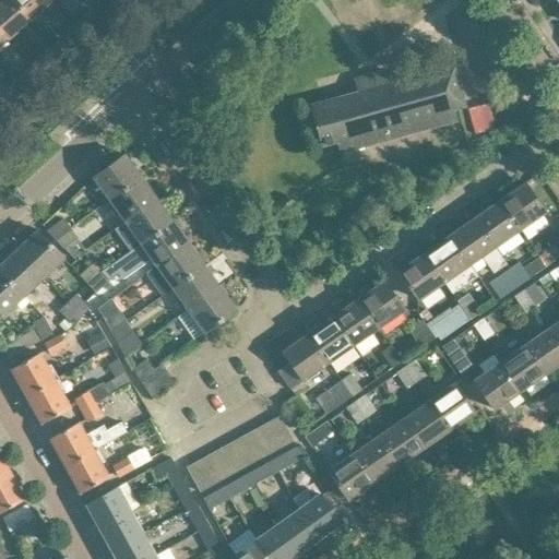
[(0,0),(0,1),(1,3),(0,3),(0,28),(8,38),(32,18),(15,0),(0,0)]
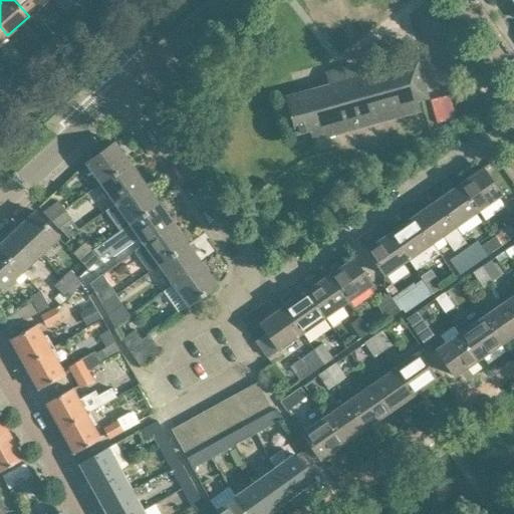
[(47,0),(14,0),(29,16),(47,0)]
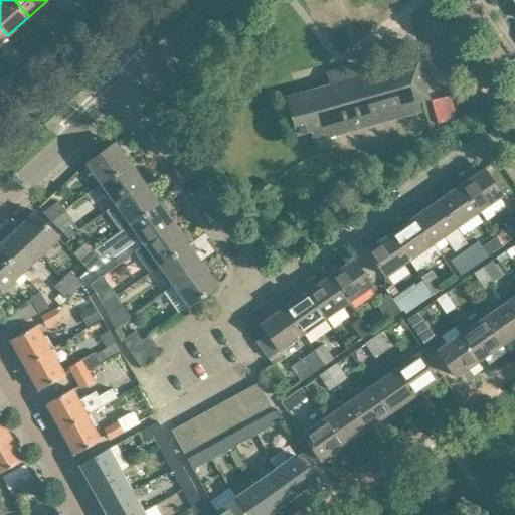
[(402,104),(423,98),(413,63),(408,64),(407,62),(403,63),(404,65),(360,77),(357,65),(343,69),(327,74),(331,86),(309,92),(287,99),(297,133),(310,130),(313,139),(405,114),(402,104)]
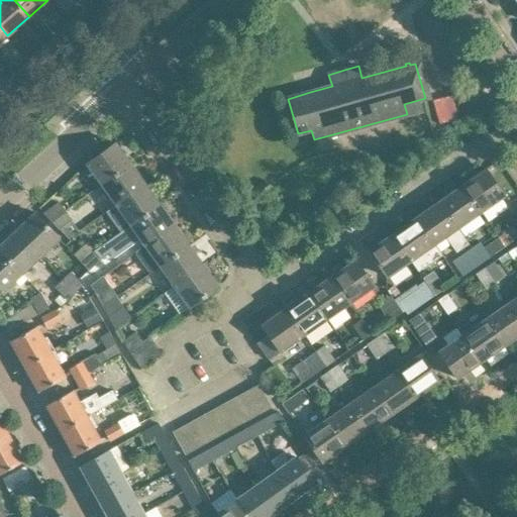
[(115,142),(87,164),(101,184),(130,164),(115,142)]
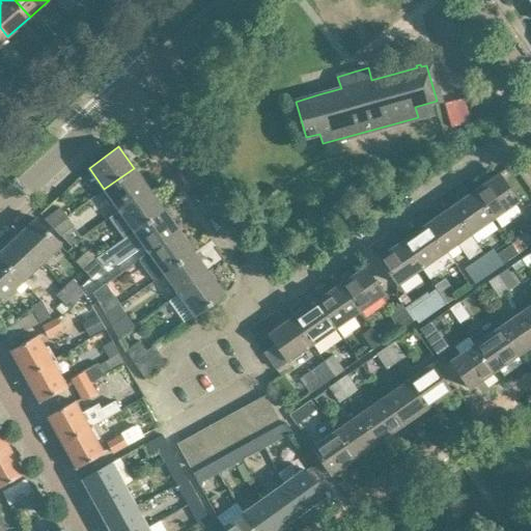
[(149,189),(134,168),(104,189),(119,211),(149,189)]
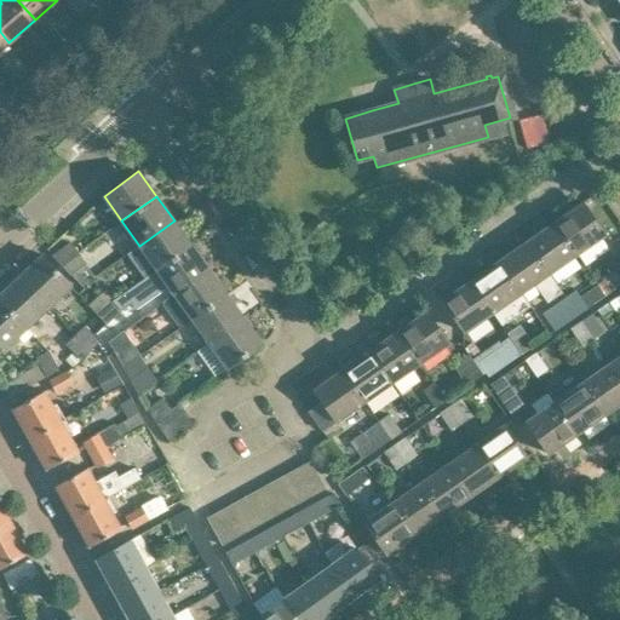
[(589,211),(596,206),(591,199),(583,204),(589,211)]
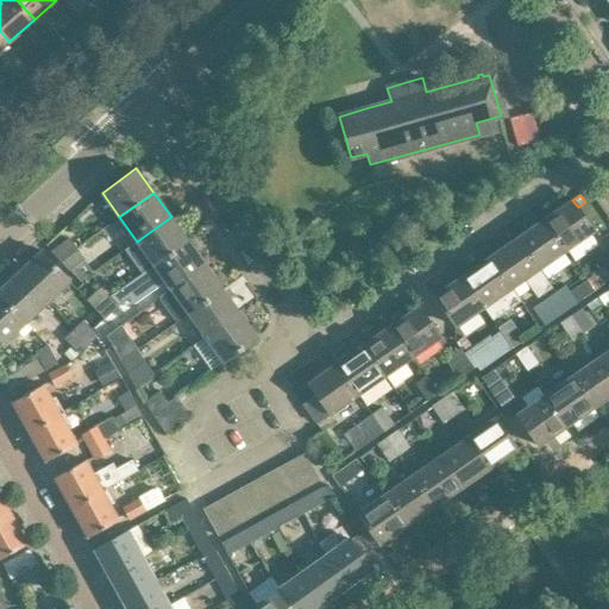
[(572,199),(544,219),(565,250),(594,231),(578,207),(572,200),(572,199)]
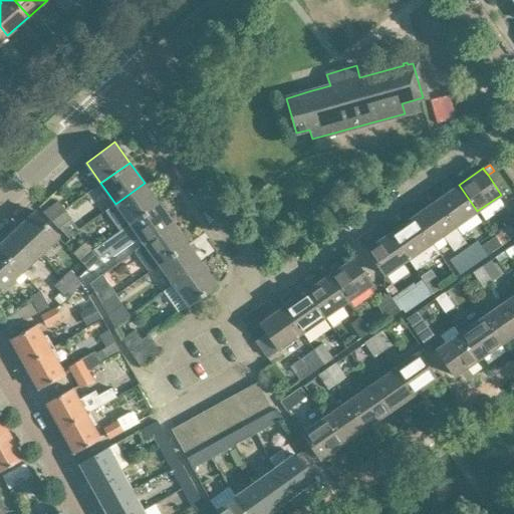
[(346,174),(335,181),(340,189),(351,182),(346,174)]
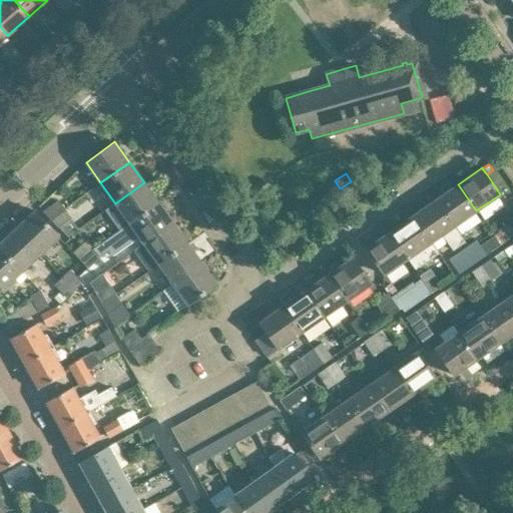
[(255,197),(270,189),(263,179),(249,188),(255,197)]
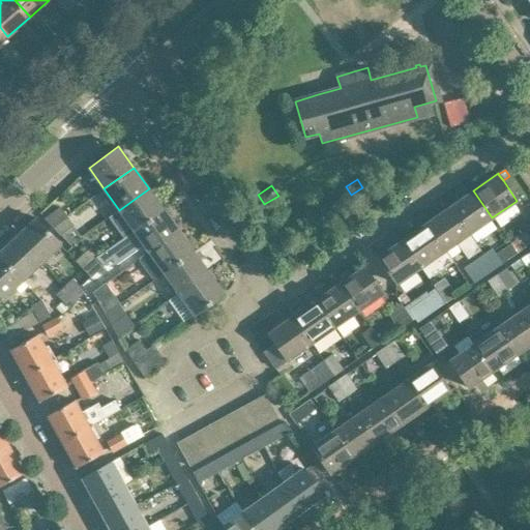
[(123,237),(124,238),(136,231),(164,210),(149,188),(119,210),(109,217),(123,237)]
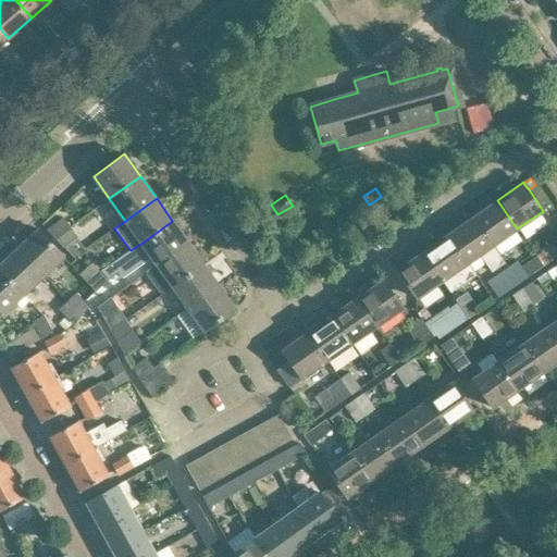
[(497,200),(472,218),(504,262),(505,262),(493,245),(517,229),(497,200)]
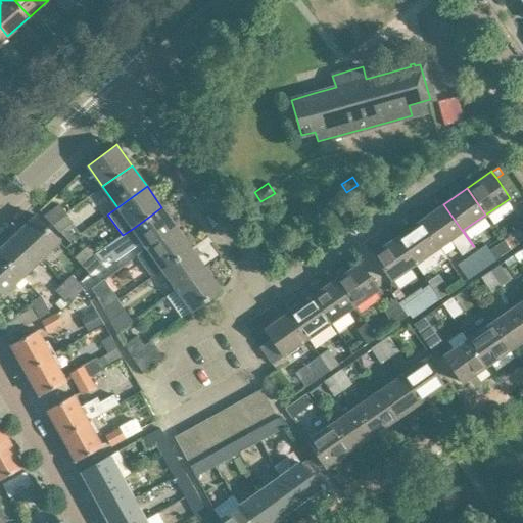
[(44,215),(51,223),(65,212),(59,203),(44,215)]
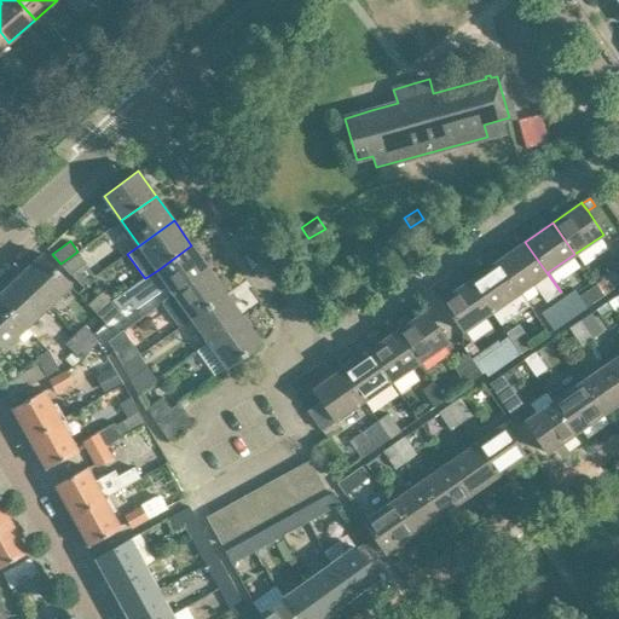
[(525,242),(498,260),(520,293),(533,283),(547,301),(560,291),(525,242)]
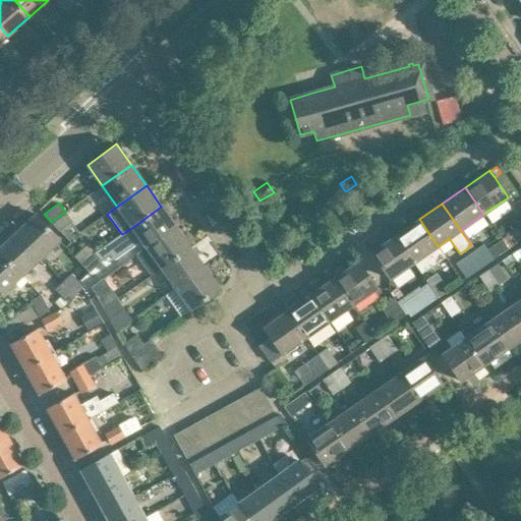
[(114,258),(140,240),(146,247),(136,253),(137,255),(176,227),(161,207),(133,227),(122,234),(121,233),(95,251),(96,252),(81,265),(89,272),(102,261),(110,254),(114,258)]
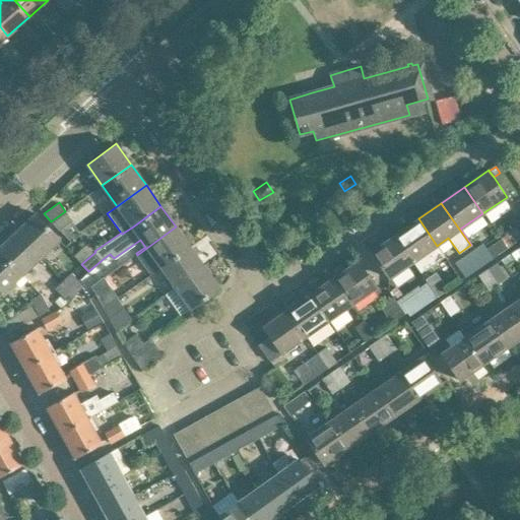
[(65,211),(51,221),(59,230),(72,220),(65,211)]
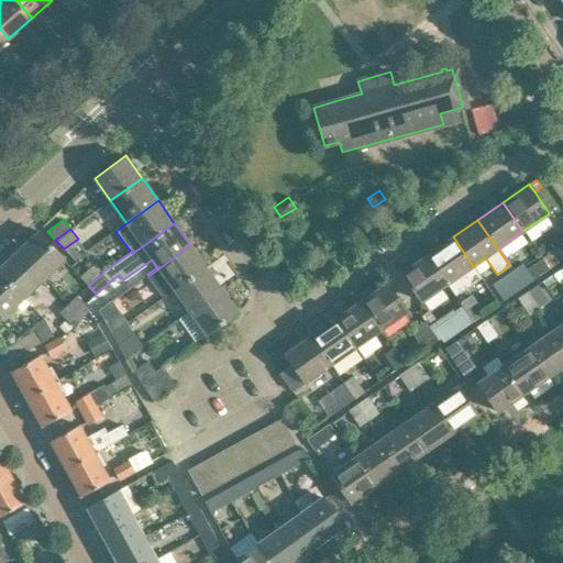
[(37,231),(18,250),(44,278),(65,260),(37,231)]
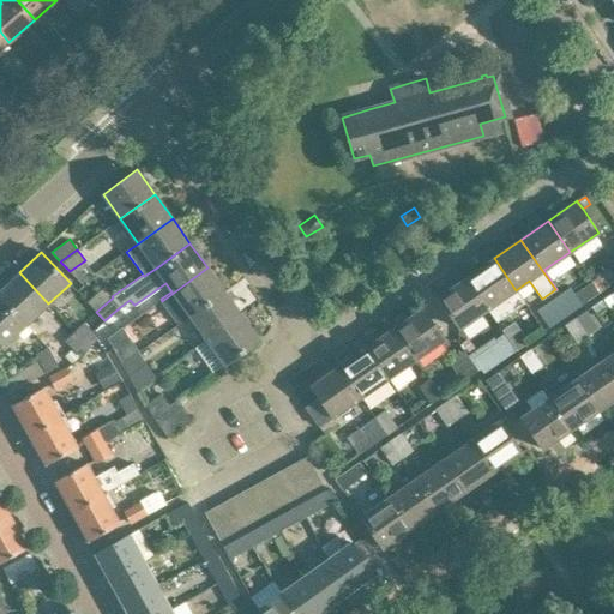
[(494,258),(467,277),(488,309),(497,323),(524,304),(516,290),(494,258)]
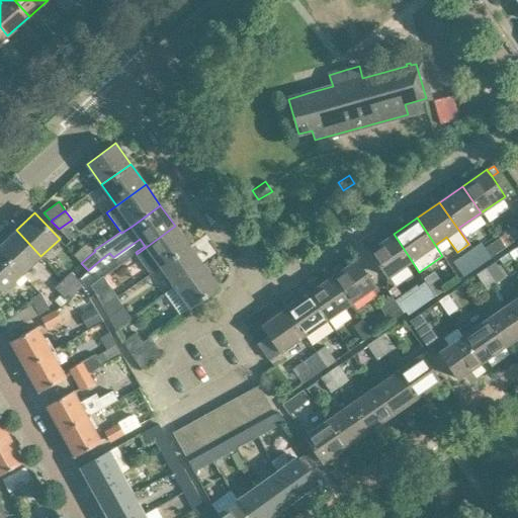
[(500,237),(503,241),(506,246),(517,238),(517,218),(511,224),(513,228),(500,237)]
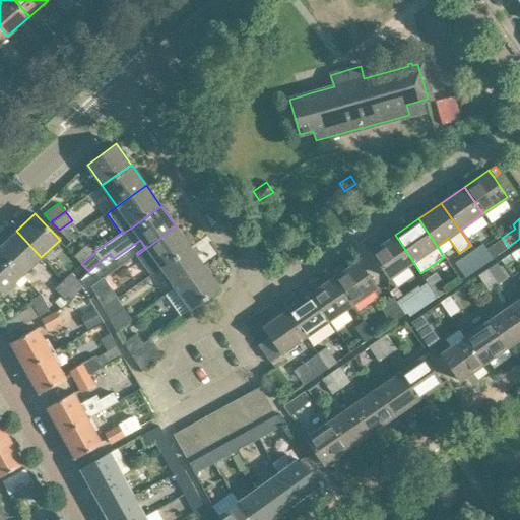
[(176,226),(137,255),(151,274),(160,267),(160,268),(190,247),(176,226)]
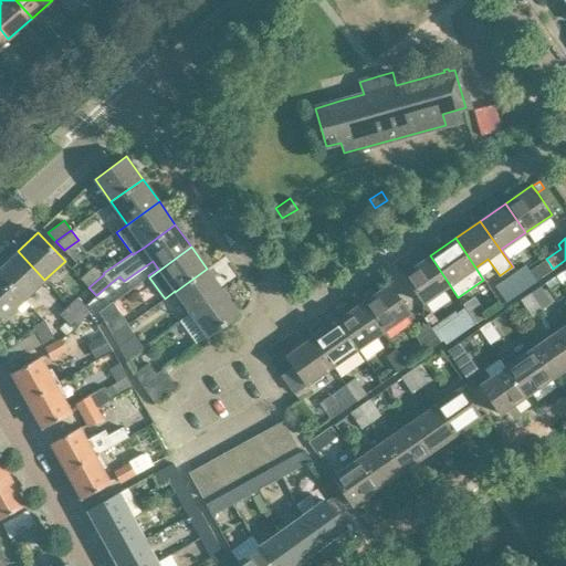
[(18,251),(0,268),(0,273),(24,300),(44,280),(18,251)]
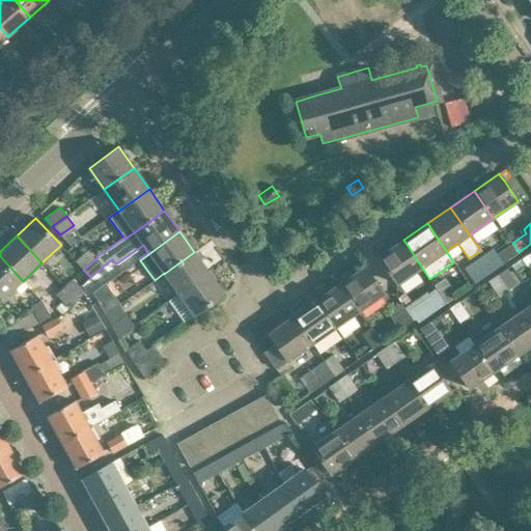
[(379,257),(390,274),(397,284),(422,268),(403,240),(379,257)]
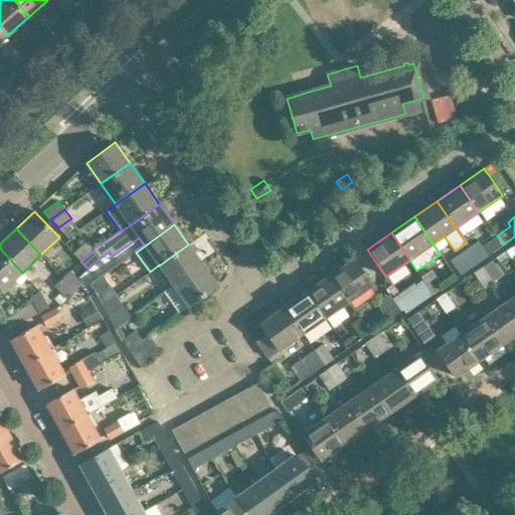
[(469,247),(479,262),(488,255),(503,244),(500,239),(497,235),(482,245),(478,240),(469,247)]
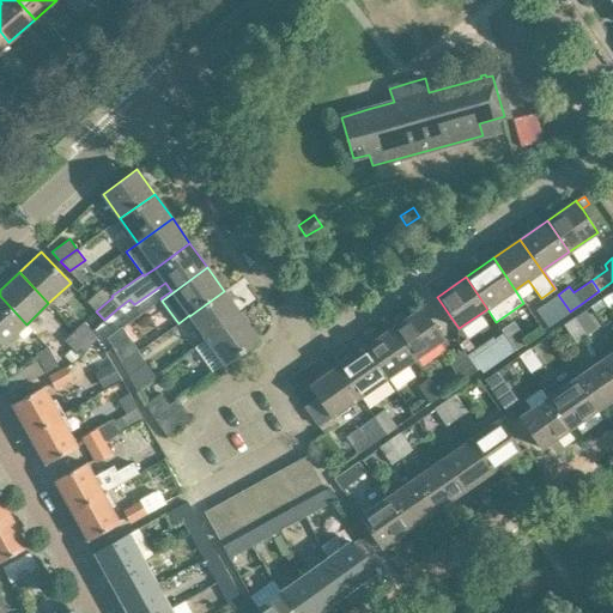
[(86,301),(96,311),(113,297),(111,296),(103,286),(86,301)]
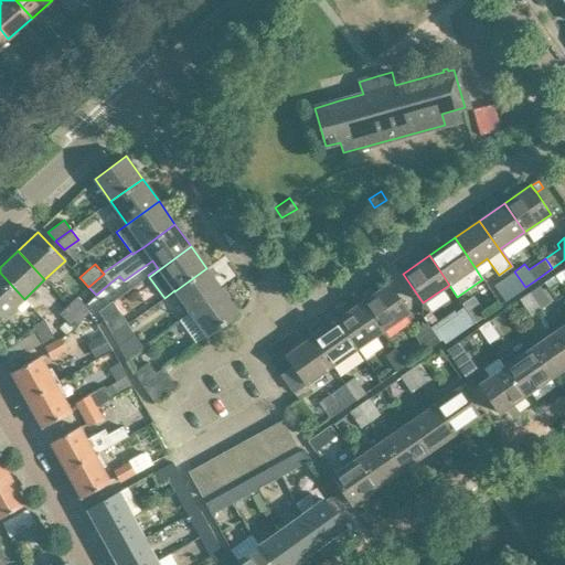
[(206,268),(174,291),(191,313),(223,291),(206,268)]
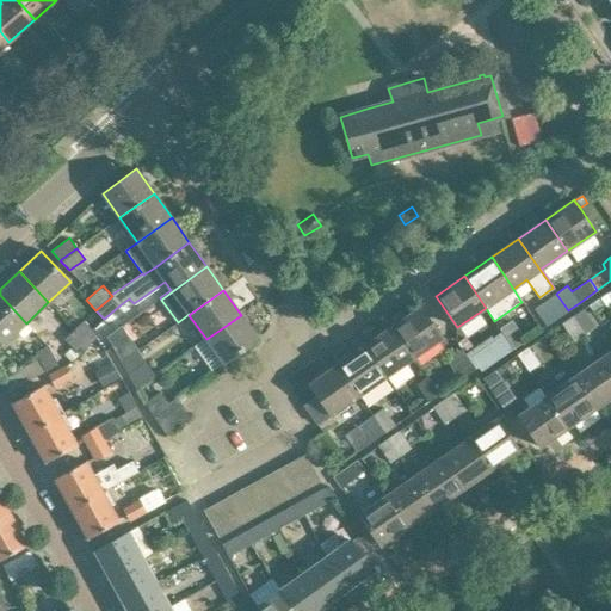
[(568,310),(556,294),(535,308),(547,326),(568,310)]
